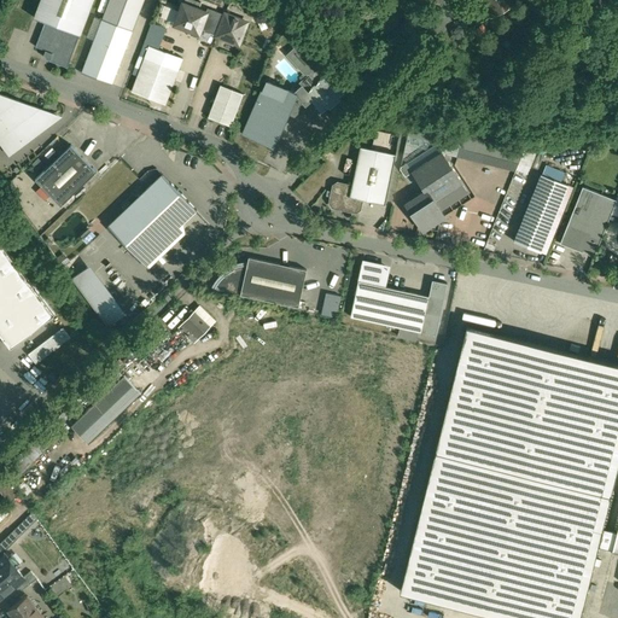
[(93,0),(41,0),(35,17),(46,21),(81,34),(93,0)]
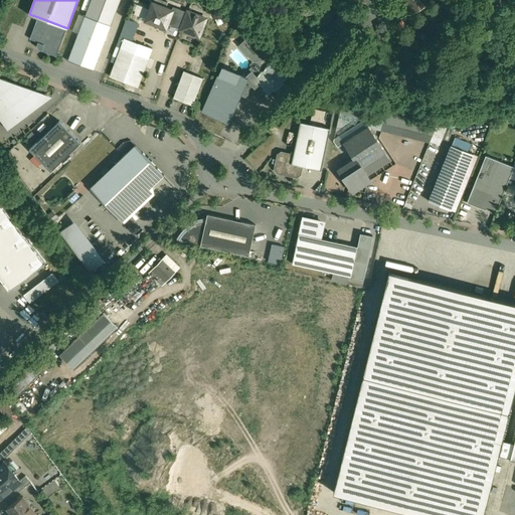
[(91,0),(86,15),(111,24),(120,0),(91,0)]
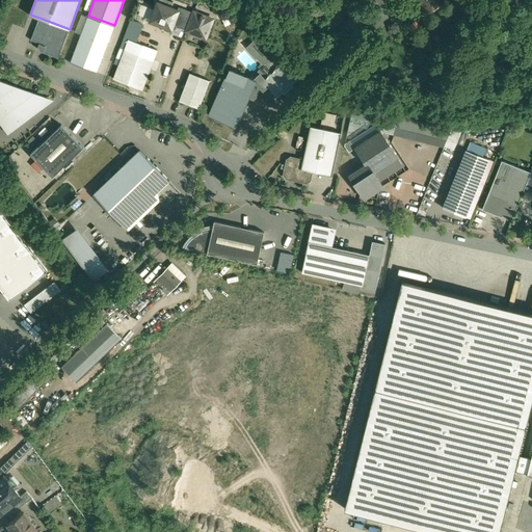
[(445,2),(443,0),(415,0),(423,15),(445,2)]
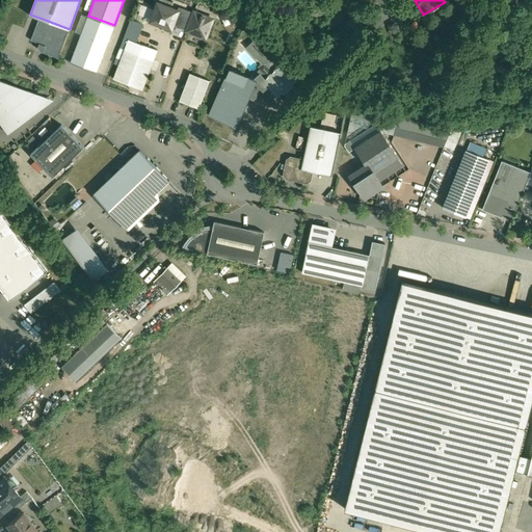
[(158,2),(152,20),(171,28),(179,9),(178,9),(171,7),(158,2)]
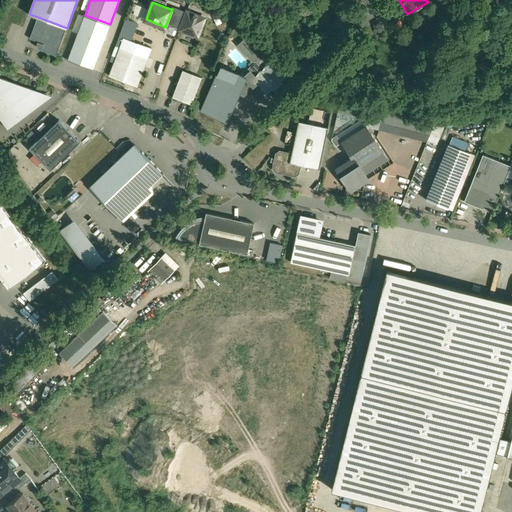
[(187,12),(173,6),(171,9),(172,9),(165,27),(168,28),(169,24),(181,28),(186,14),(187,12)]
